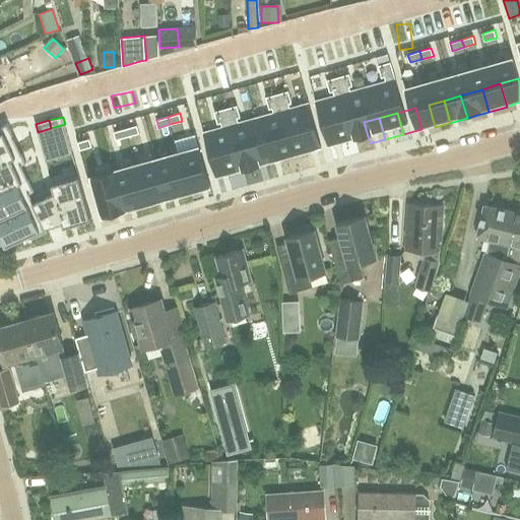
[(348,122),(329,128),(336,154),(356,149),(348,122)]
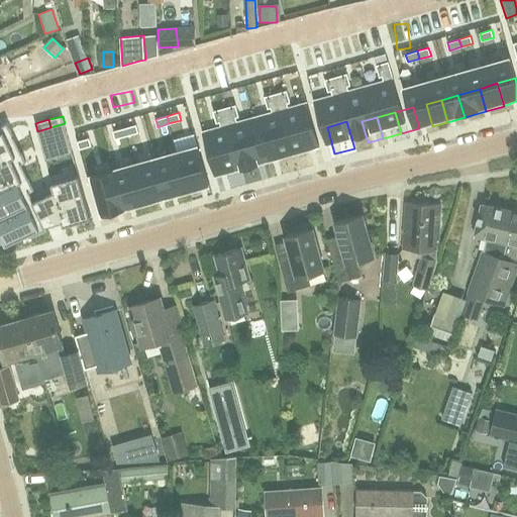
[(67,130),(65,123),(50,127),(53,134),(67,130)]
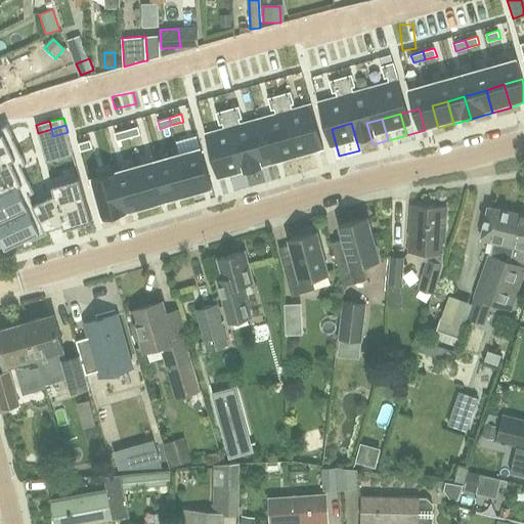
[(138,126),(127,130),(129,137),(140,134),(138,126)]
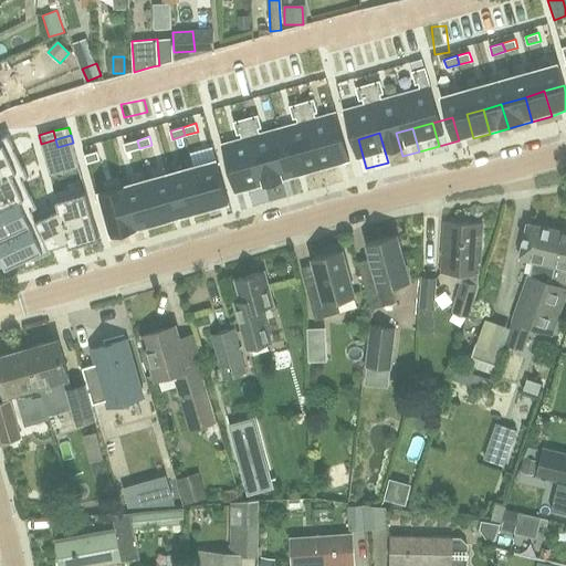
[(58,147),(55,139),(41,144),(43,152),(58,147)]
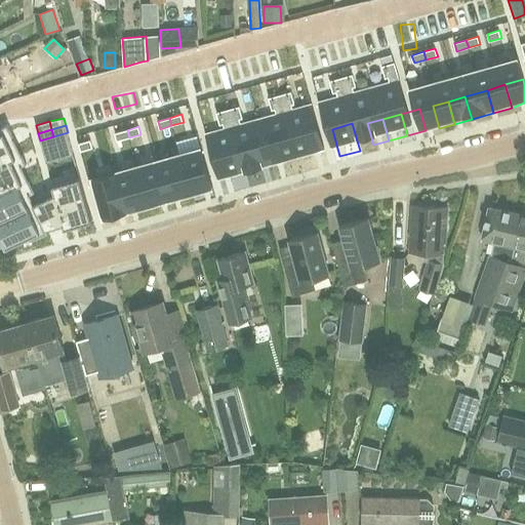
[(332,129),(309,135),(316,163),(339,156),(332,129)]
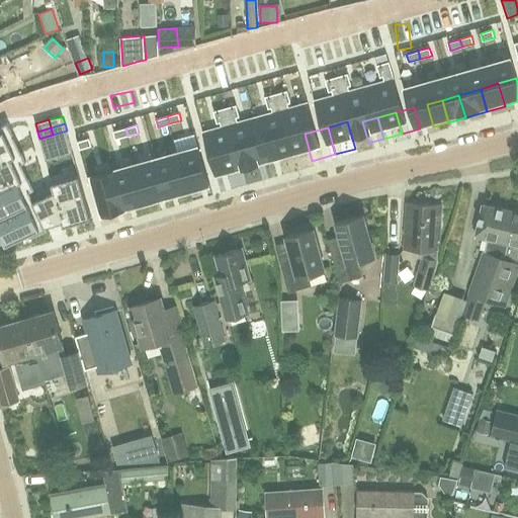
[(127,136),(125,128),(113,132),(115,140),(127,136)]
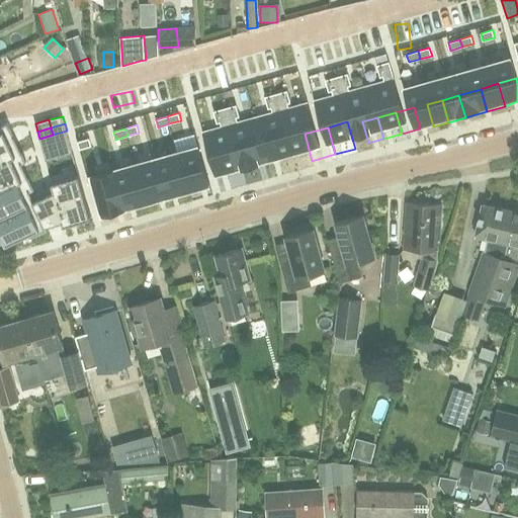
[(69,139),(67,131),(53,135),(56,143),(69,139)]
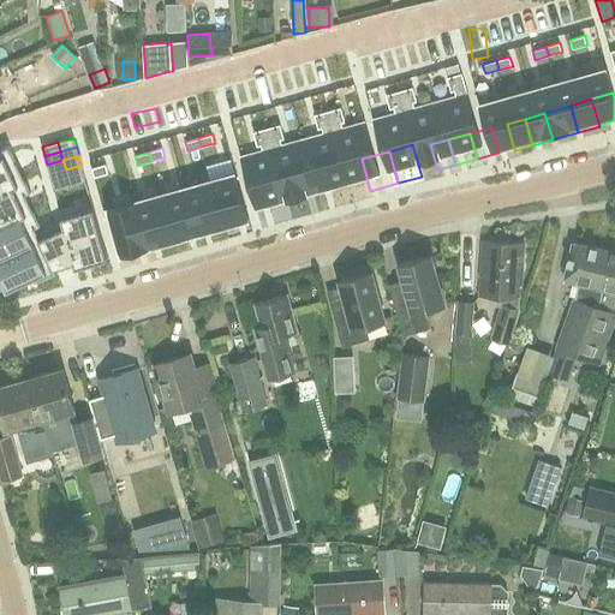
[(362,159),(336,166),(345,198),(370,191),(362,159)]
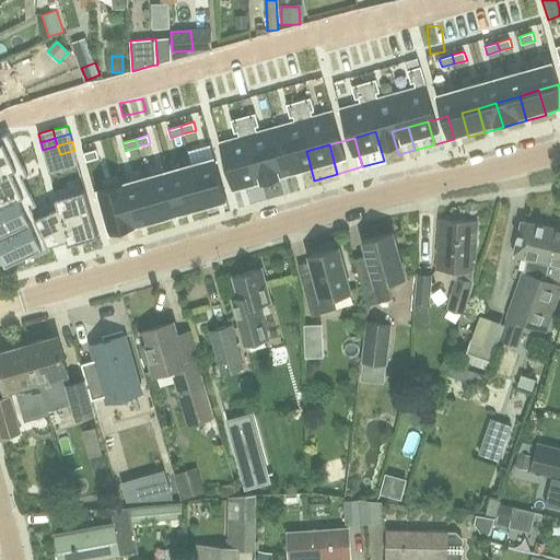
[(60,154),(57,146),(43,150),(45,158),(60,154)]
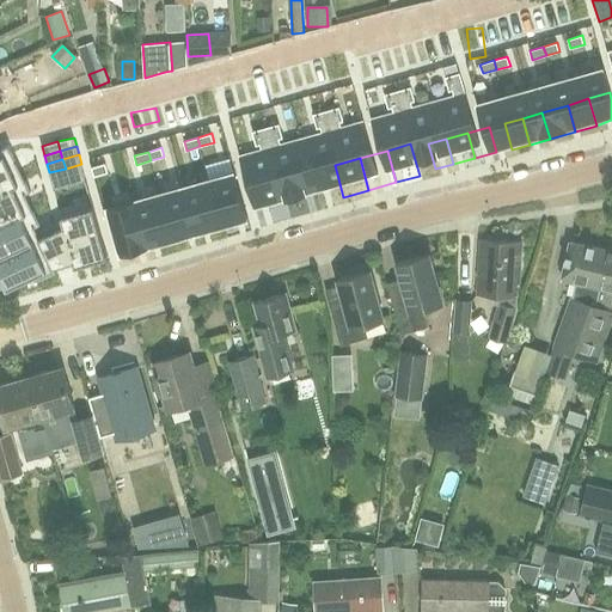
[(84,172),(81,164),(66,169),(68,177),(84,172)]
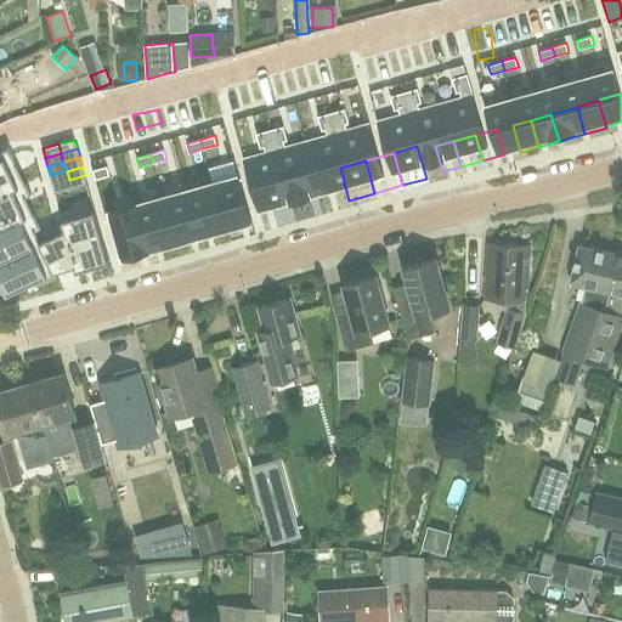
[(111,175),(107,167),(94,170),(96,180),(111,175)]
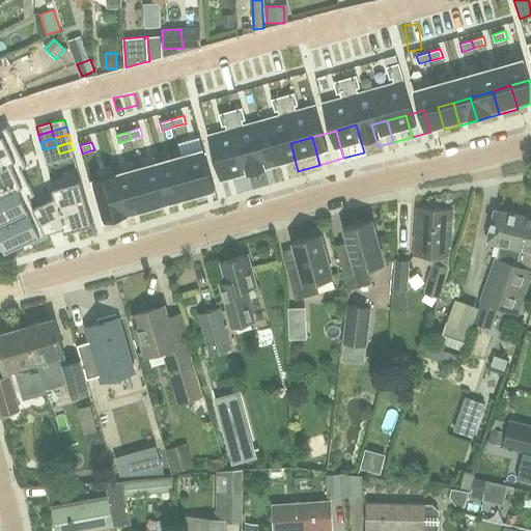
[(290,143),(268,149),(275,177),(298,171),(290,143)]
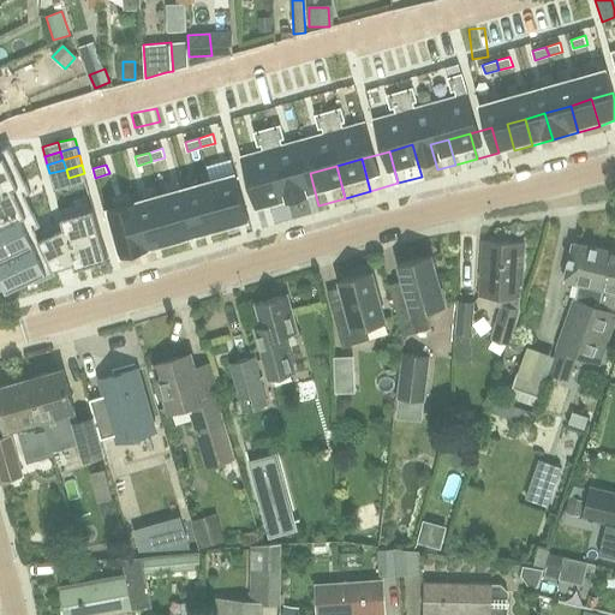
[(69,178),(66,169),(49,173),(52,183),(69,178)]
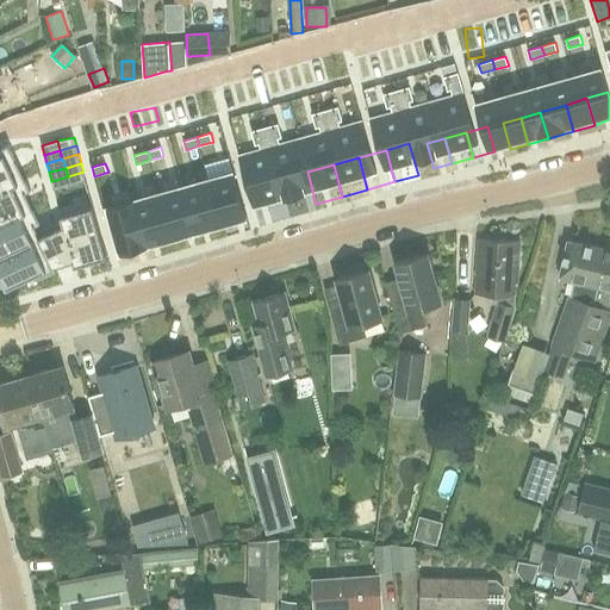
[(287,170),(259,179),(271,217),(299,209),(287,170)]
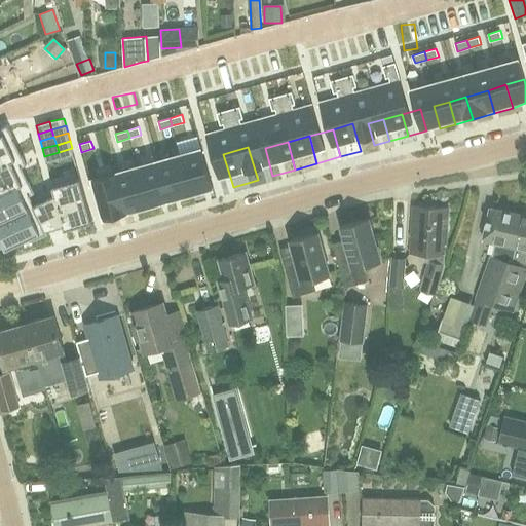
[(74,156),(72,148),(59,152),(61,159),(74,156)]
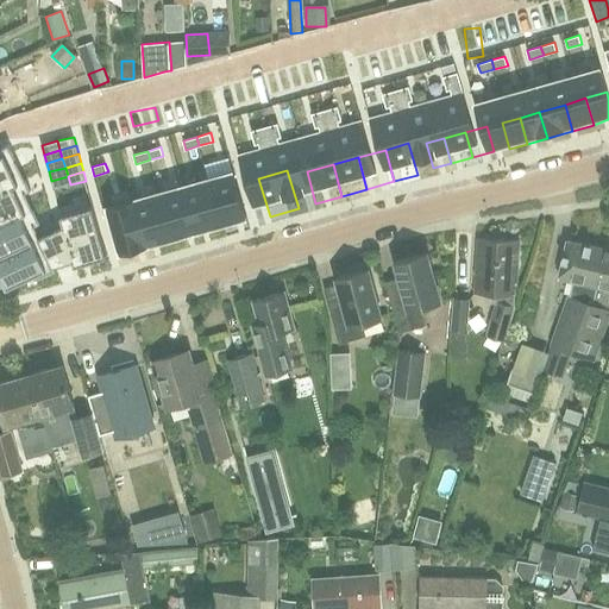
[(70,184),(68,176),(51,181),(54,189),(70,184)]
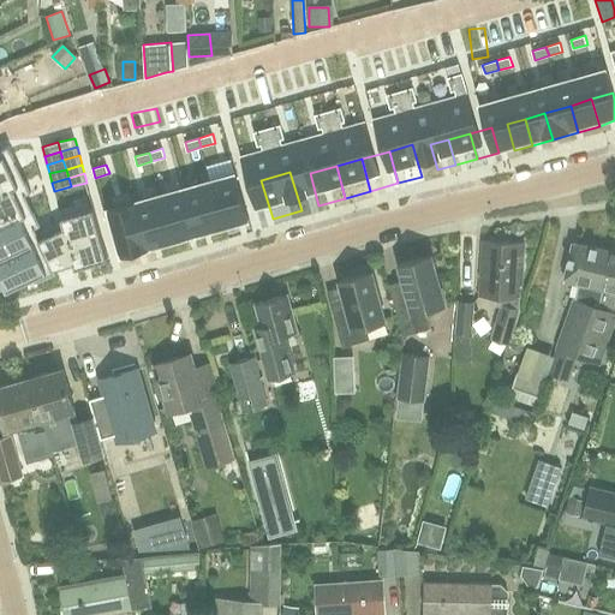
[(261,180),(233,189),(244,227),(273,219),(261,180)]
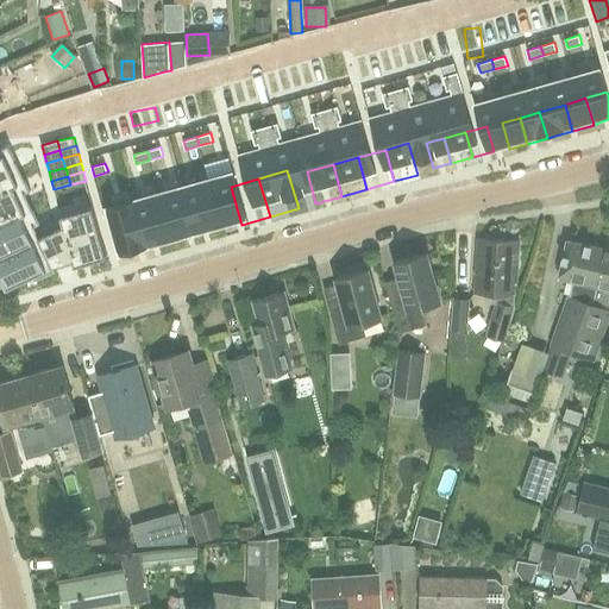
[(231,187),(202,195),(213,233),(242,225),(231,187)]
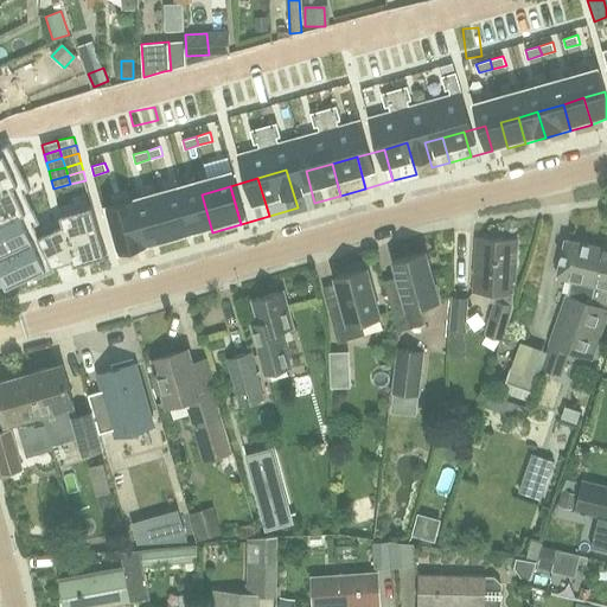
[(202,195),(176,203),(187,240),(212,232),(202,195)]
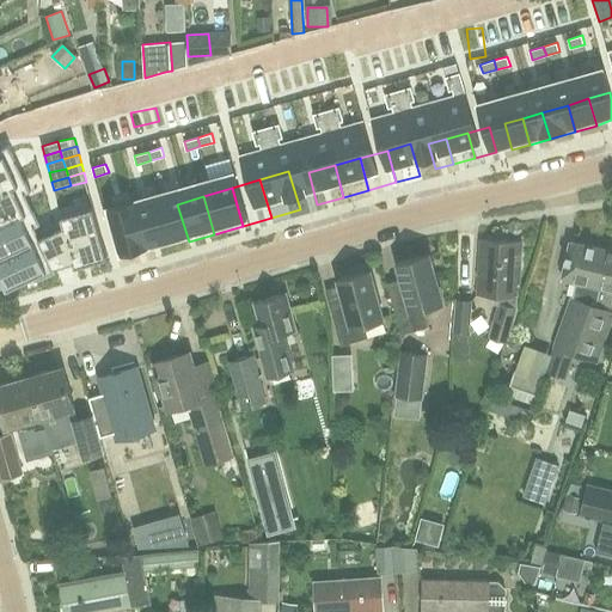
[(14,197),(0,201),(0,240),(8,262),(65,243),(57,226),(41,233),(44,242),(30,246),(14,197)]
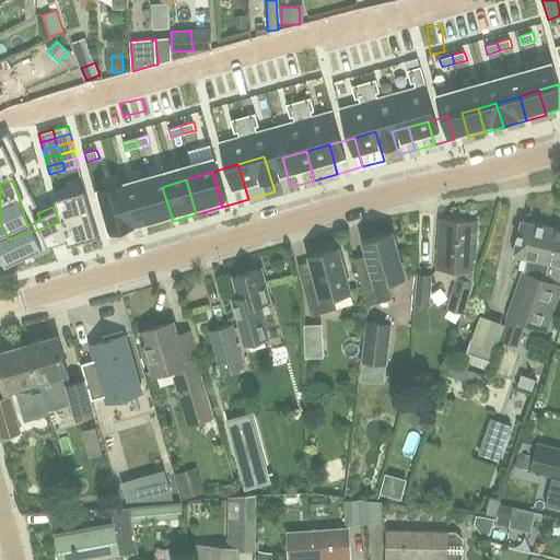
[(162,187),(138,194),(149,229),(173,221),(162,187)]
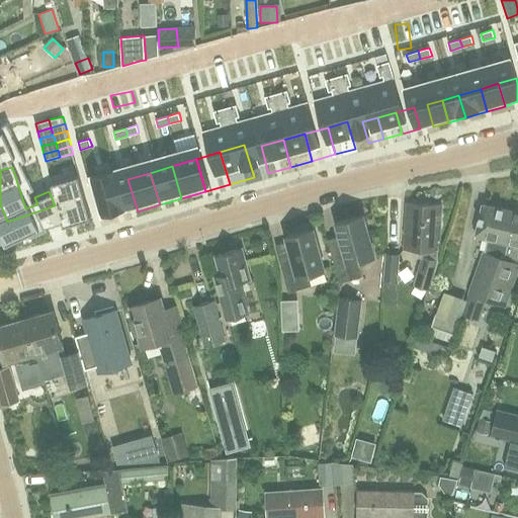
[(439,245),(442,205),(407,203),(405,243),(405,249),(419,250),(418,257),(423,258),(419,274),(415,286),(430,290),(433,278),(438,260),(438,245),(439,245)]
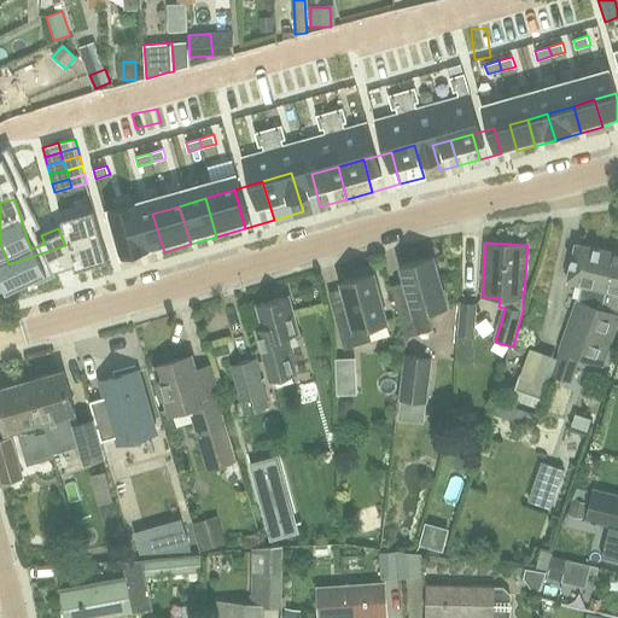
[(602,310),(608,292),(617,252),(577,245),(569,283),(584,286),(581,301),(578,299),(561,351),(577,357),(578,357),(587,337),(588,337),(599,309),(602,310)]
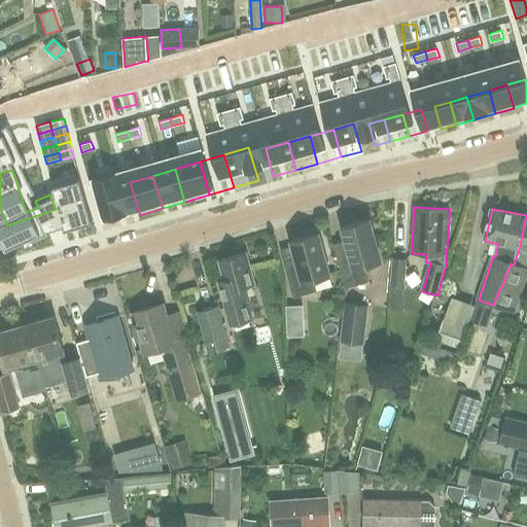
[(500,287),(493,305),(512,311),(519,292),(526,270),(526,267),(526,215),(519,249),(514,265),(511,264),(501,287),(500,287)]
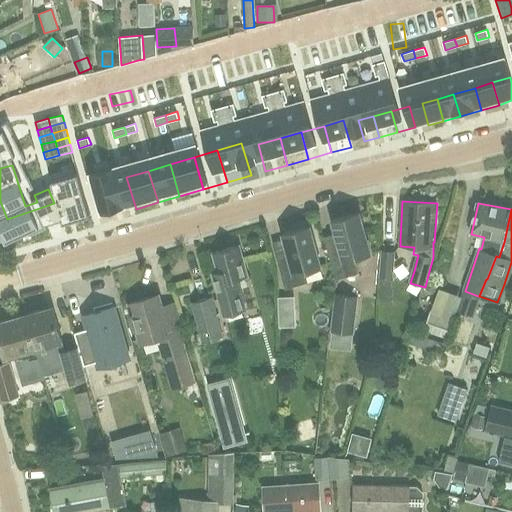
[(349,276),(359,273),(355,257),(371,252),(360,212),(333,219),(349,276)]
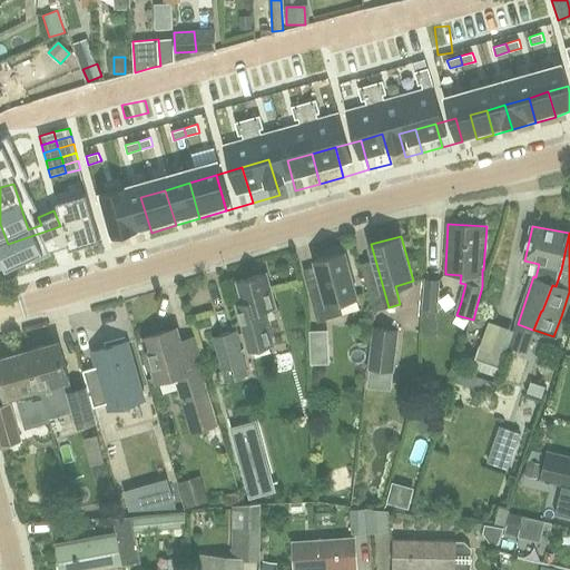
[(320,321),(343,314),(340,301),(359,296),(346,252),(316,259),(323,285),(311,288),(320,321)]
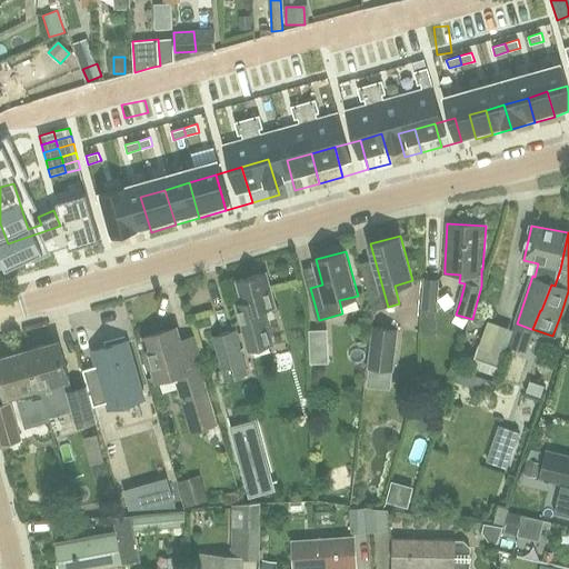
[(238,280),(243,301),(238,303),(250,350),(257,348),(275,343),(270,329),(268,329),(263,309),(276,306),(267,272),(238,280)]
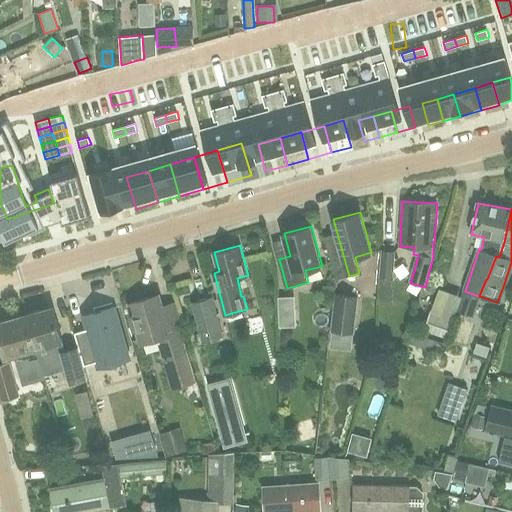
[(392,277),(394,252),(381,251),(379,276),(392,277)]
